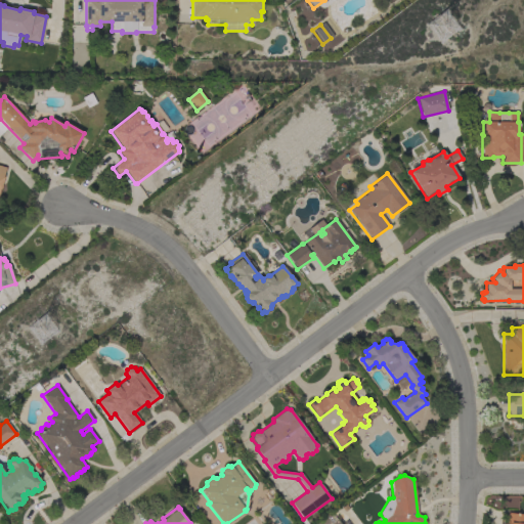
[(507,523),(508,513),(523,515),(523,523),(507,523)]
